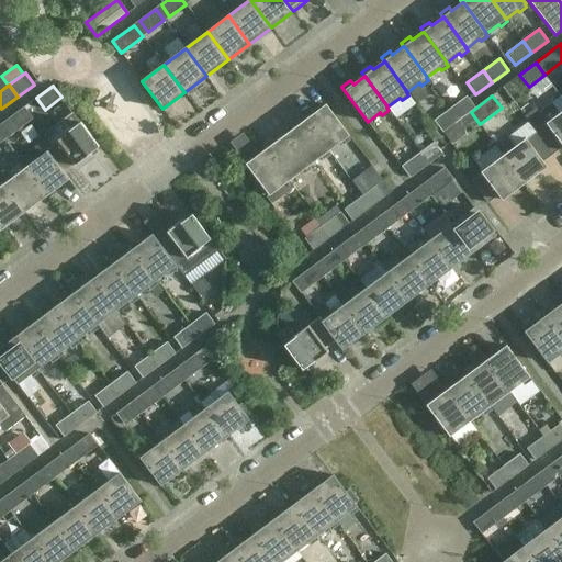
[(475,108),(469,99),(467,97),(450,109),(459,120),(475,108)]
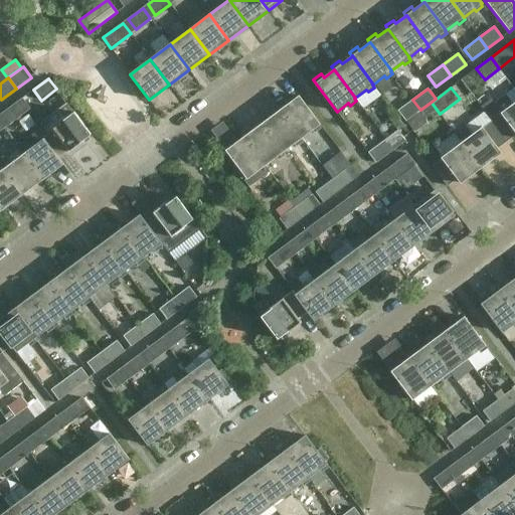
[(277,107),(280,110),(302,138),(313,130),(315,132),(321,128),(319,125),(320,125),(299,96),(288,104),(285,101),(277,107)]
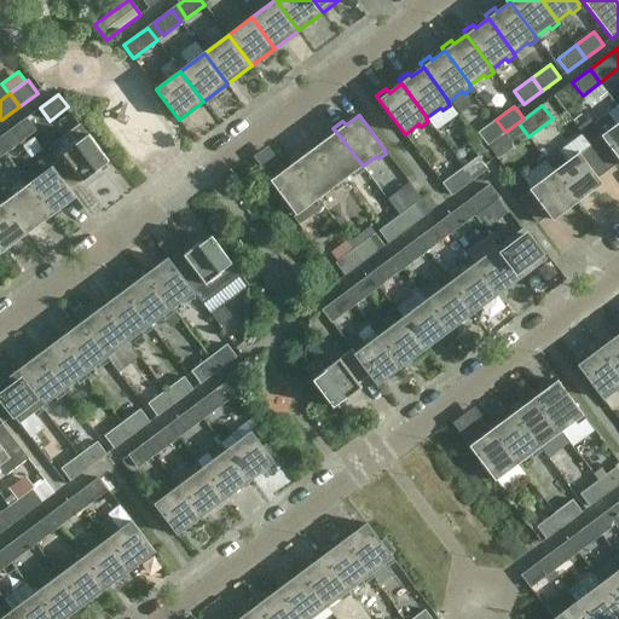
[(618,122),(613,127),(605,115),(594,122),(590,119),(578,127),(591,145),(609,169),(618,162),(618,122)]
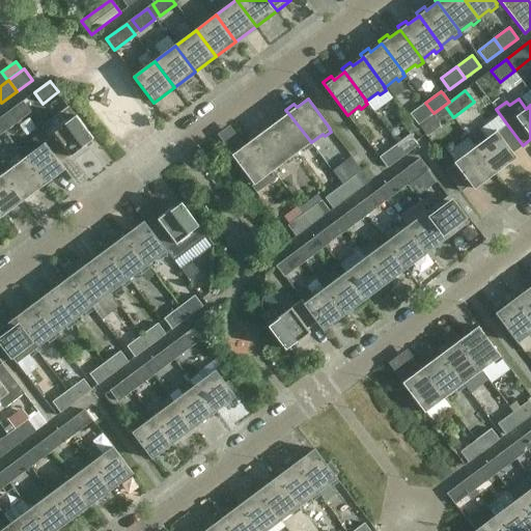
[(23,101),(1,117),(9,129),(31,112),(23,101)]
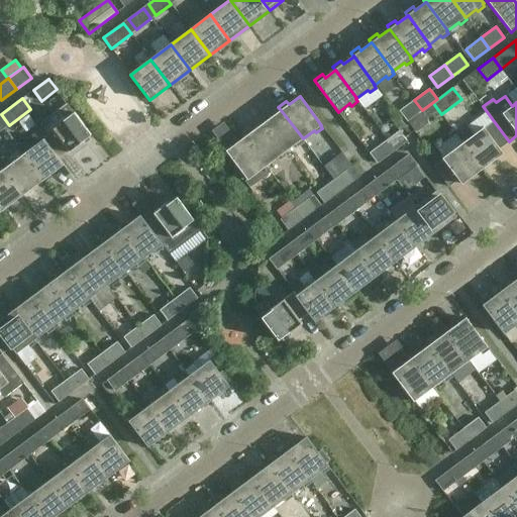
[(422,110),(414,100),(399,111),(407,121),(422,110)]
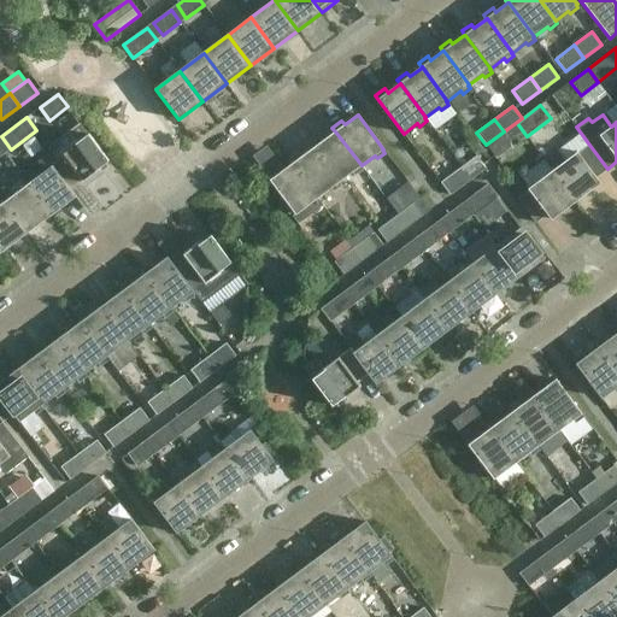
[(527,136),(517,123),(493,141),(503,153),(527,136)]
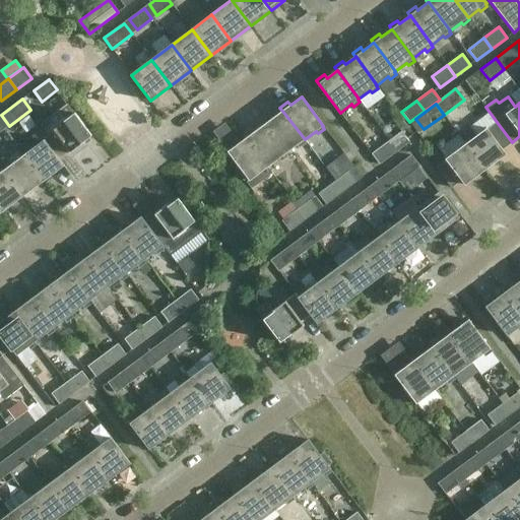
[(54,133),(44,140),(58,158),(67,151),(70,153),(85,142),(84,141),(91,136),(74,113),(74,114),(67,105),(45,121),(54,133)]
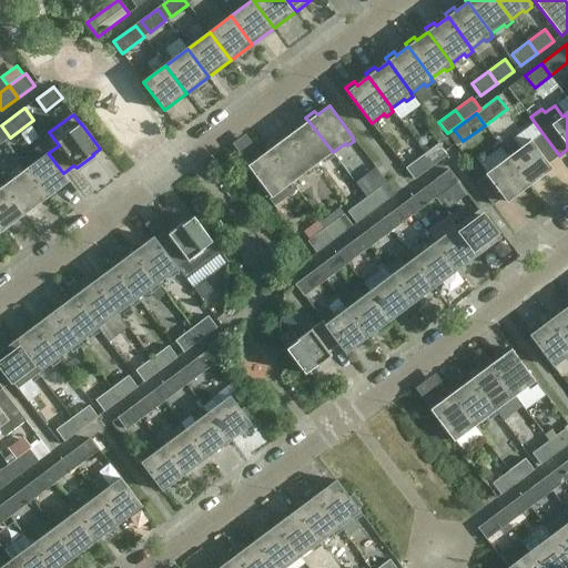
[(332,153),(333,152),(308,121),(297,130),(294,125),(285,132),(288,137),(288,135),(313,168),(325,158),(327,161),(334,155),(332,153)]
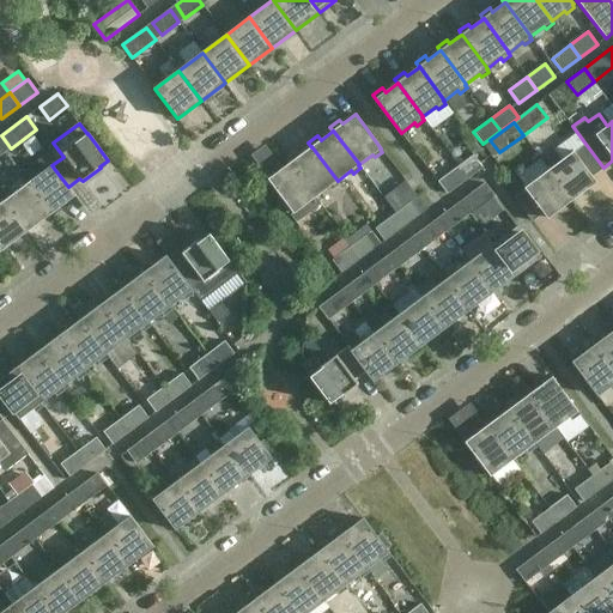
[(550,169),(550,170),(572,200),(596,182),(593,177),(604,168),(586,144),(575,152),(574,151),(563,159),(556,149),(542,159),(550,169)]
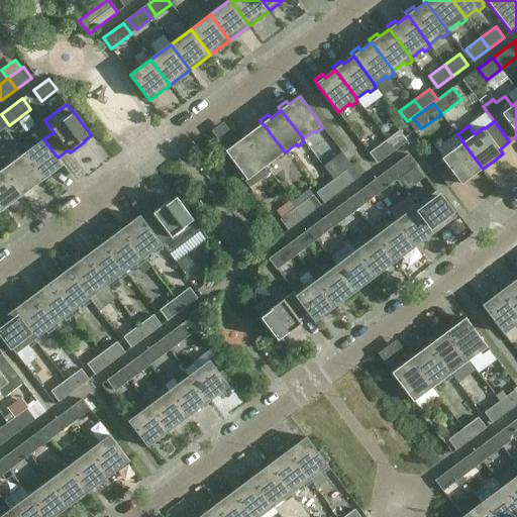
[(263,123),(263,124),(252,131),(249,127),(241,133),(244,137),(267,166),(278,158),(280,160),(286,154),(284,152),(285,152),(263,123)]
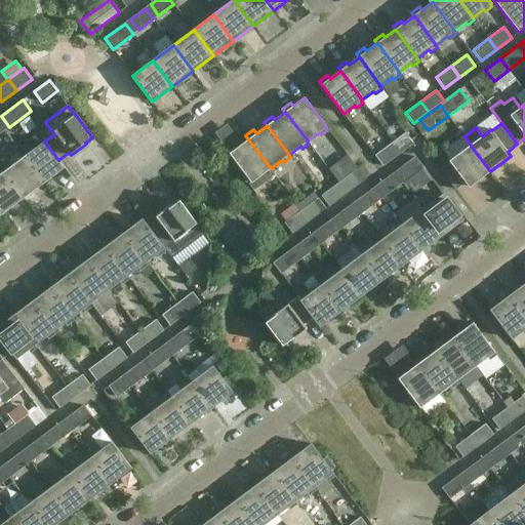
[(399,155),(413,144),(406,132),(391,144),(399,155)]
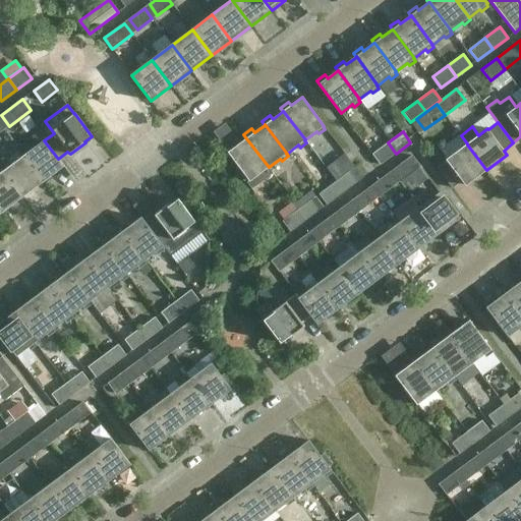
[(64,166),(58,159),(44,140),(38,132),(17,148),(24,156),(23,156),(43,182),(64,166)]
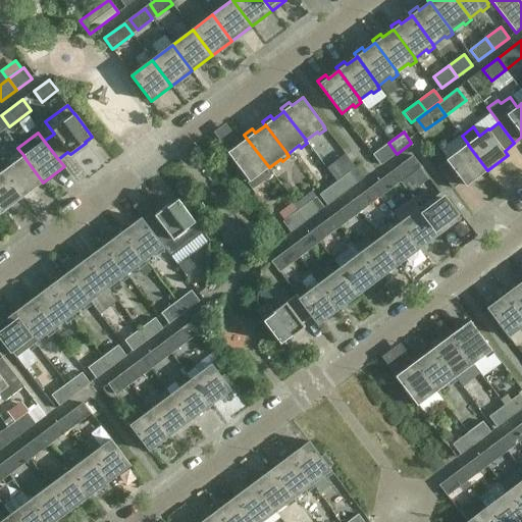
[(269,167),(247,139),(237,146),(233,143),(225,149),(241,168),(238,171),(245,180),(248,178),(254,187),(272,172),(269,167)]
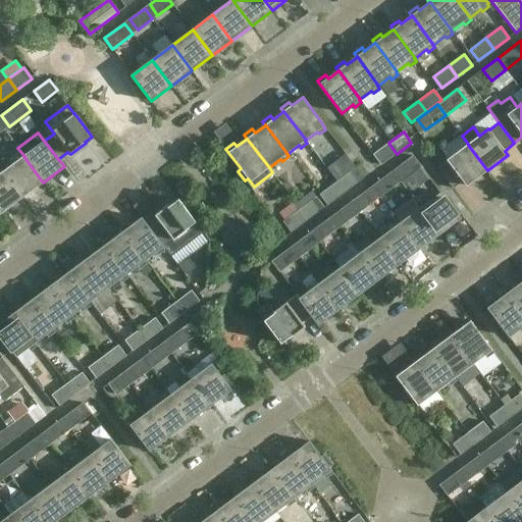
[(381,165),(397,154),(388,143),(373,155),(381,165)]
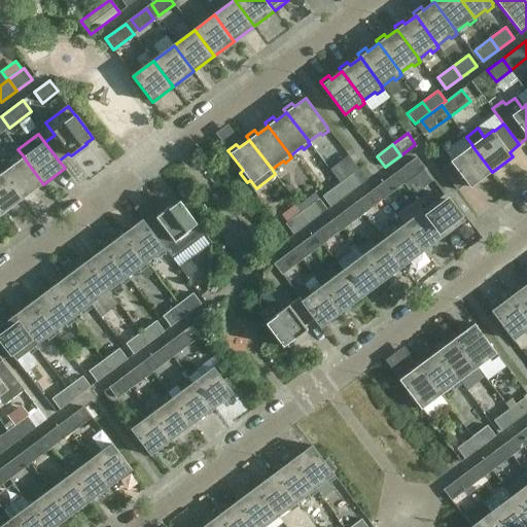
[(471,187),(492,172),(472,146),(451,162),(452,163),(442,170),(457,190),(467,183),(471,187)]
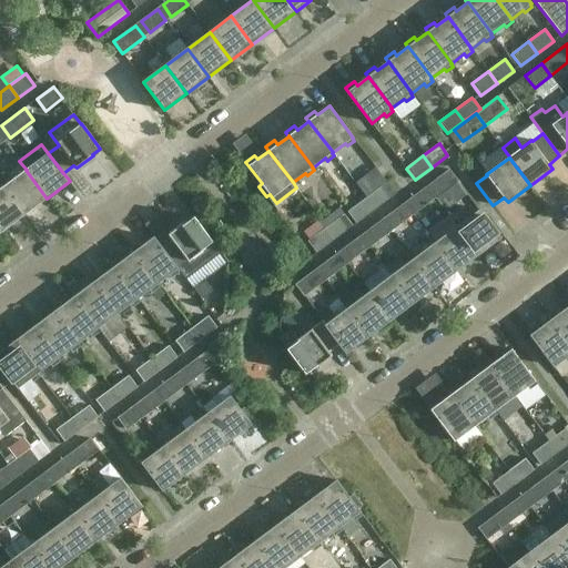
[(97,191),(113,181),(101,159),(84,168),(97,191)]
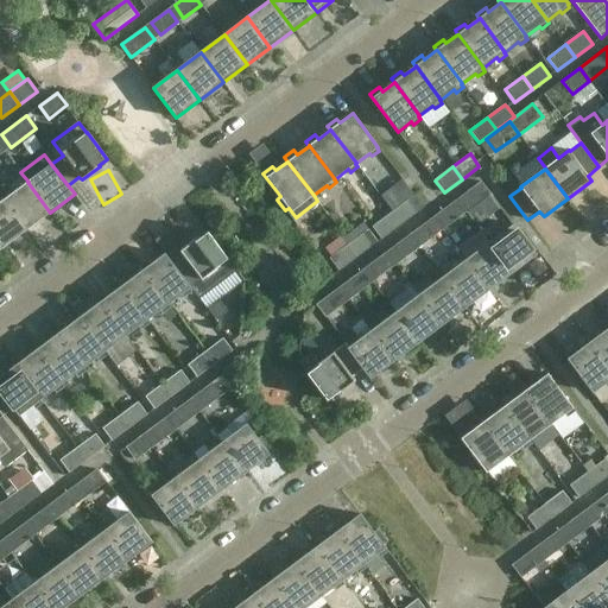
[(50,213),(27,182),(4,200),(27,229),(50,213)]
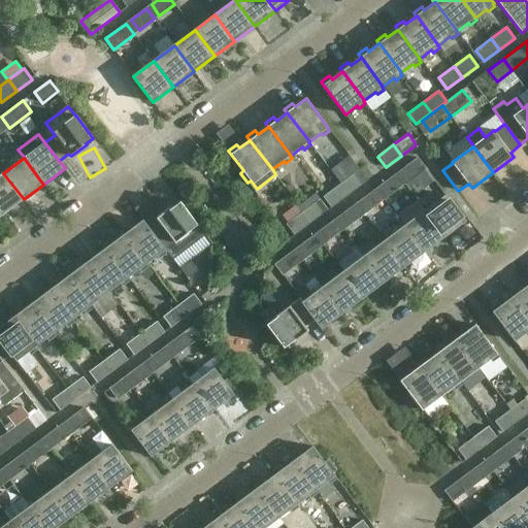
[(418,158),(402,169),(410,180),(426,168),(418,158)]
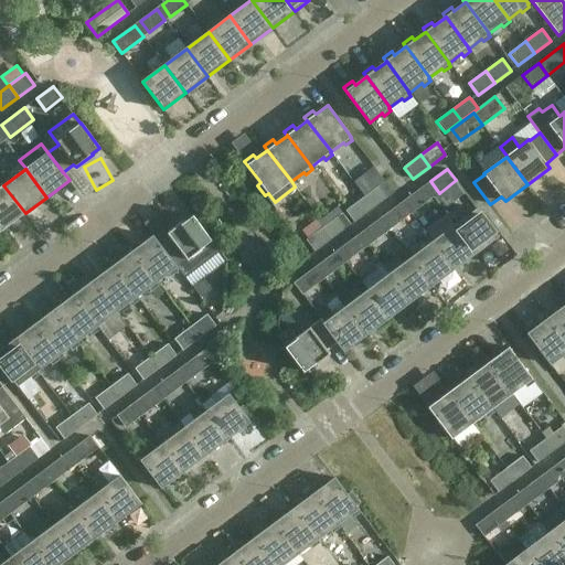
[(0,225),(3,230),(25,213),(3,185),(0,188),(0,225)]
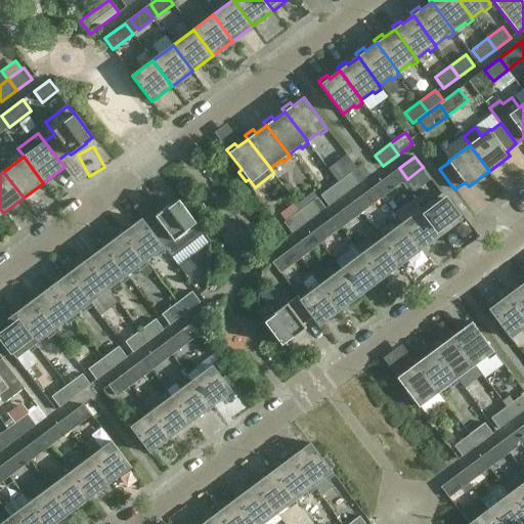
[(394,172),(379,183),(387,193),(402,182),(394,172)]
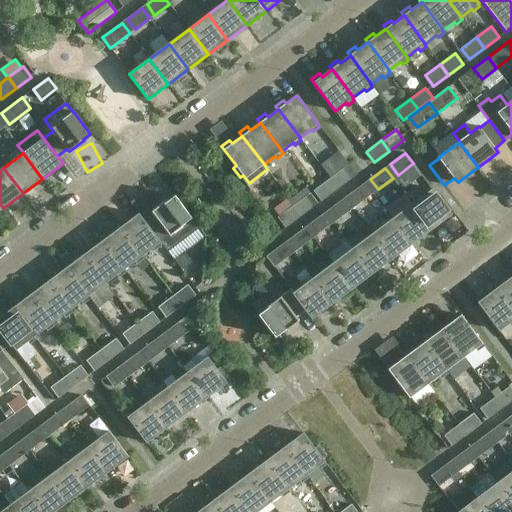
[(336,190),(351,179),(343,169),(328,180),(336,190)]
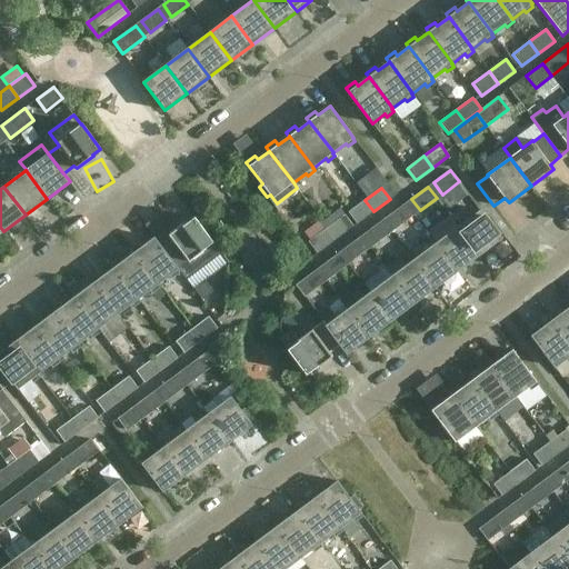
[(357,223),(373,211),(365,200),(348,212),(357,223)]
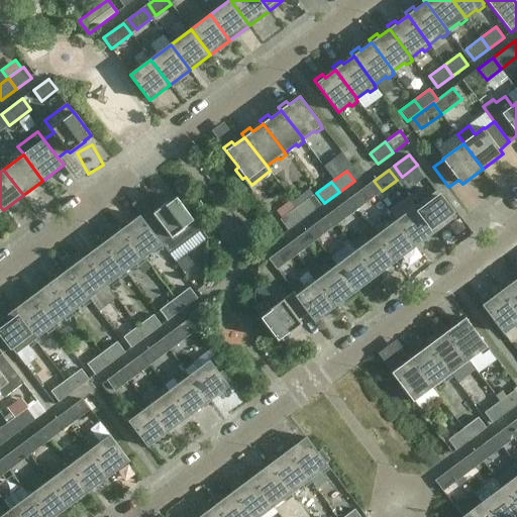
[(369,185),(354,196),(362,206),(377,195),(369,185)]
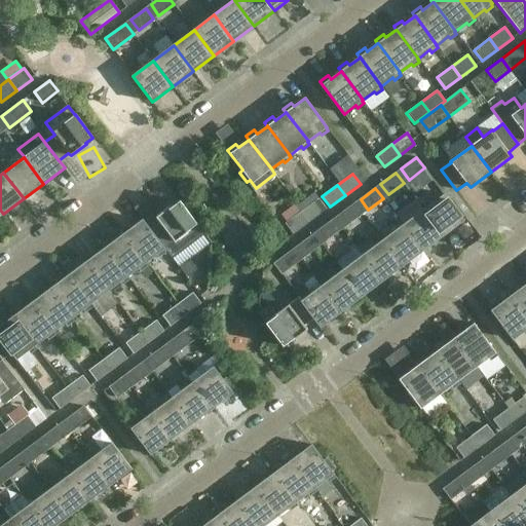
[(423,210),(443,235),(464,220),(444,194),(423,210)]
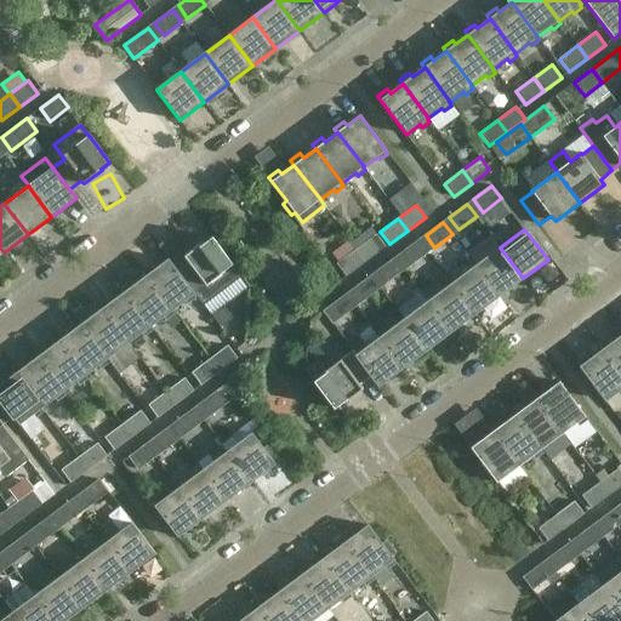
[(340,255),(355,246),(349,235),(332,244),(340,255)]
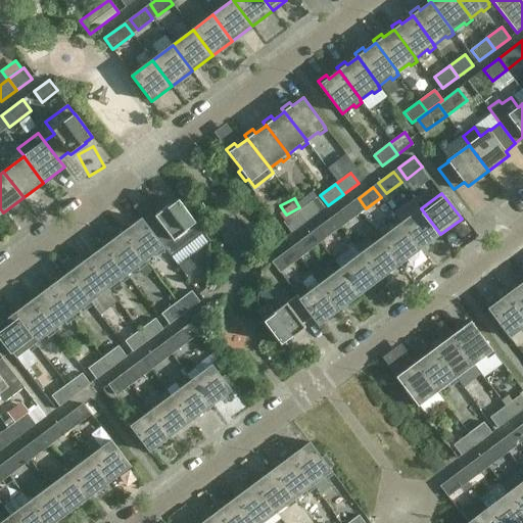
[(171,256),(186,245),(203,232),(179,199),(172,205),(171,204),(155,216),(157,219),(148,226),(163,246),(171,256)]
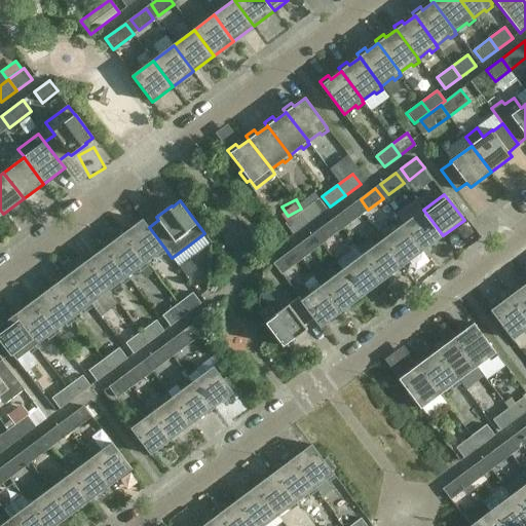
[(308,223),(324,212),(315,200),(300,212),(308,223)]
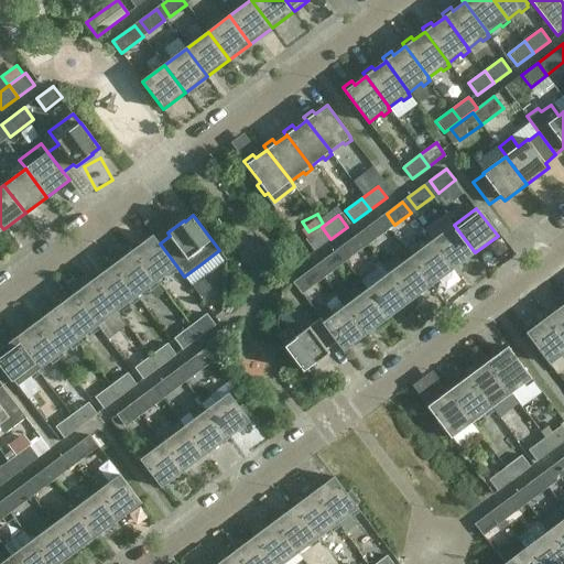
[(381,217),(365,229),(373,241),(389,229),(381,217)]
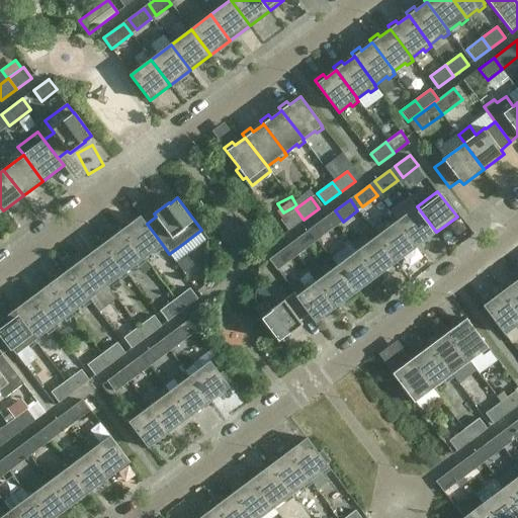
[(436,232),(417,206),(397,222),(417,247),(436,232)]
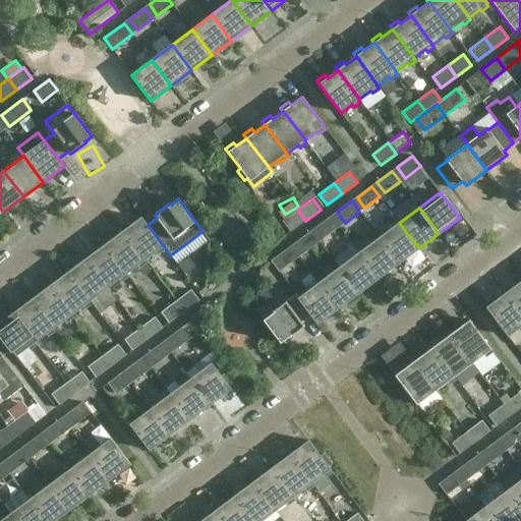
[(290,232),(305,221),(297,210),(282,221),(290,232)]
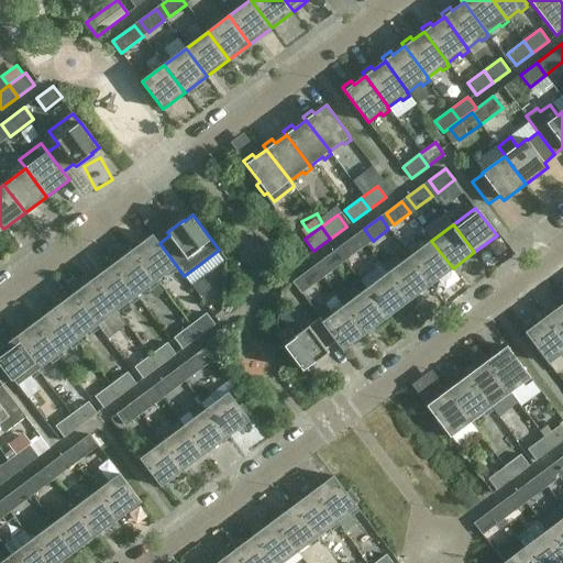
[(359,233),(342,245),(351,257),(367,245),(359,233)]
